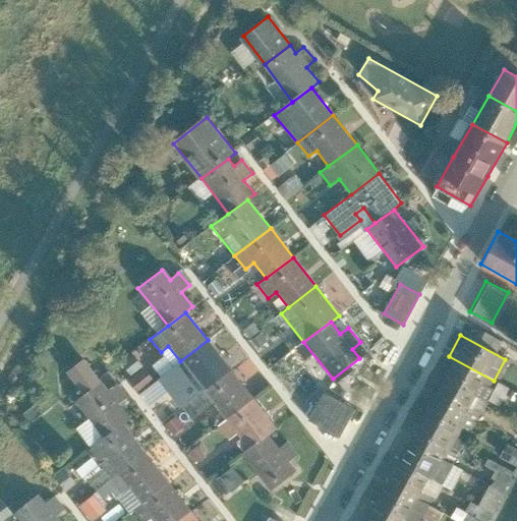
[(205,390),(231,369),(208,340),(180,361),(160,377),(170,391),(192,374),(205,390)]
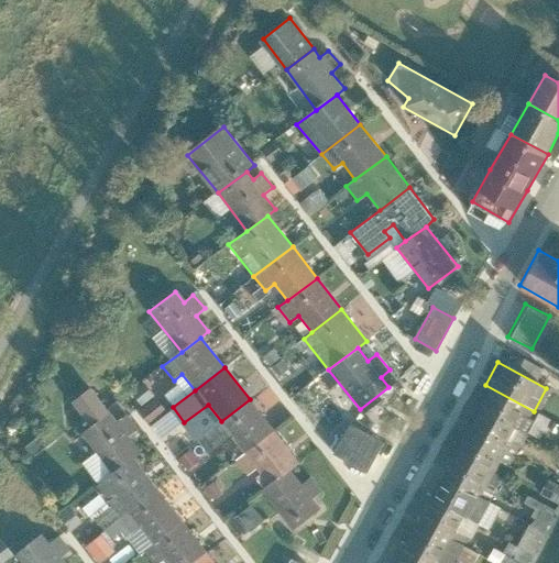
[(152,420),(167,409),(145,379),(130,392),(152,420)]
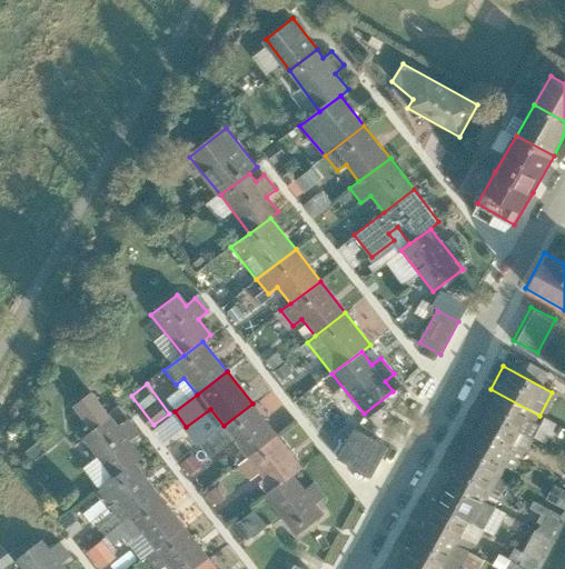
[(527,438),(539,416),(491,389),(478,411),(527,438)]
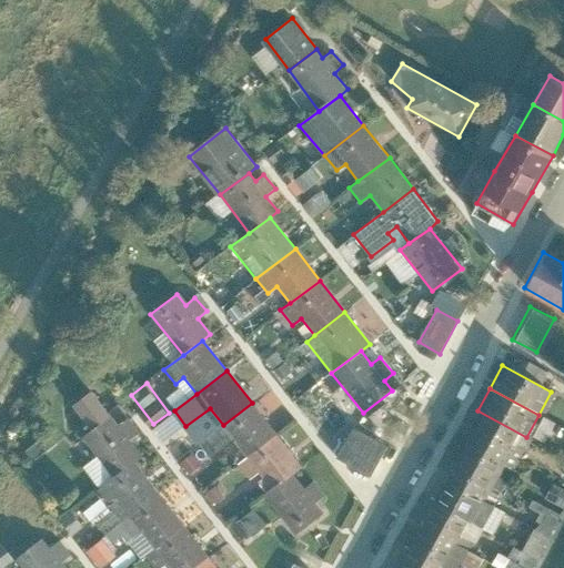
[(233,443),(247,458),(277,435),(252,403),(223,425),(198,444),(211,459),(233,443)]
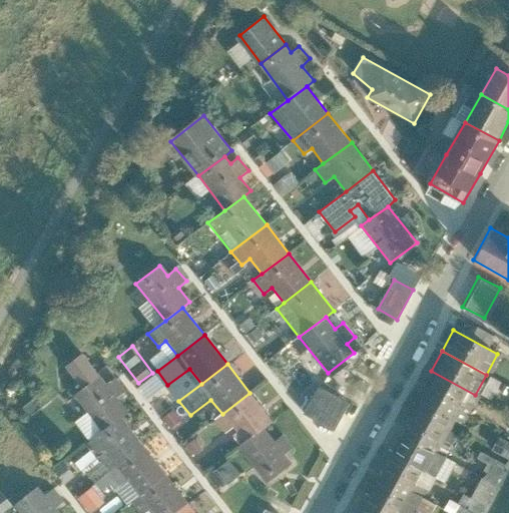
[(463,416),(475,395),(431,371),(420,391),(463,416)]
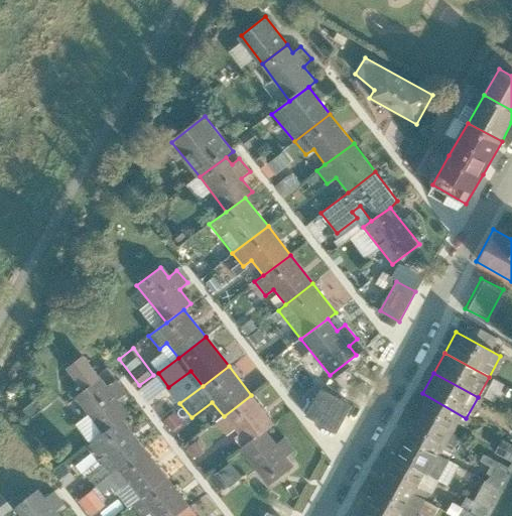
[(99,378),(73,397),(103,434),(122,420),(128,415),(117,400),(125,394),(114,380),(106,387),(99,378)]
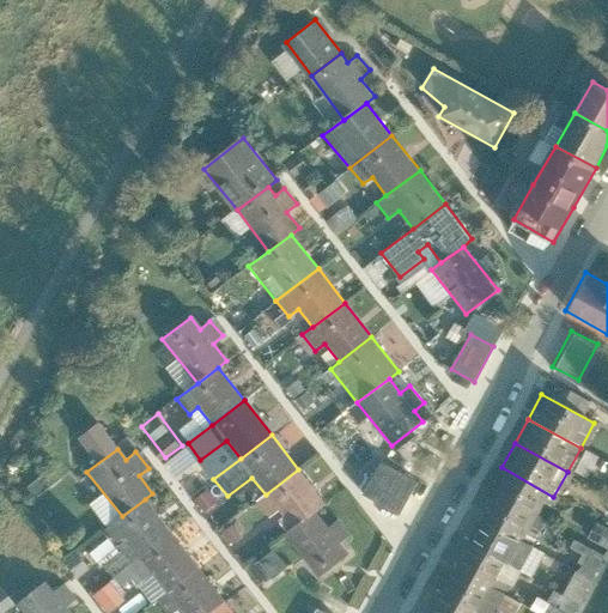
[(417,483),(380,463),(363,495),(399,515),(417,483)]
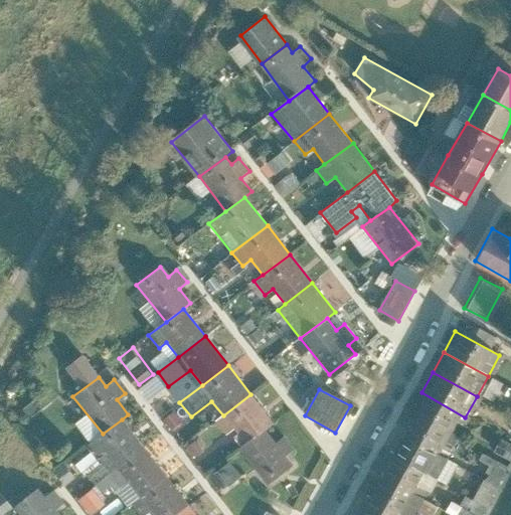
[(454,438),(465,417),(421,392),(409,413),(454,438)]
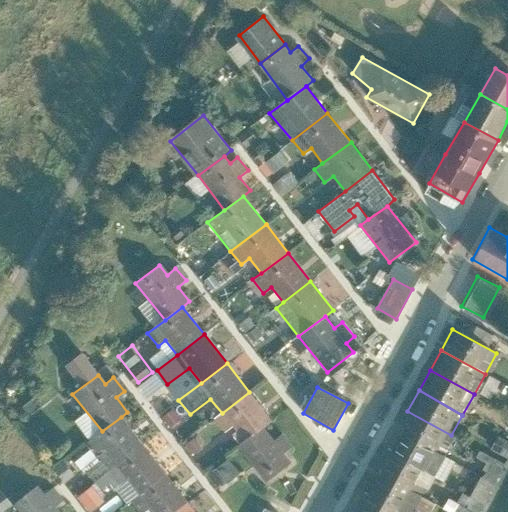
[(271,421),(249,392),(222,413),(212,419),(223,433),(233,427),(244,441),(263,428),(271,421)]
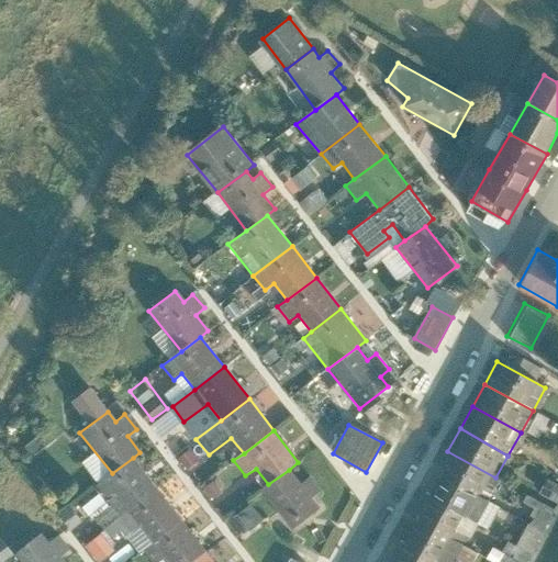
[(483,499),(495,478),(447,451),(435,473),(483,499)]
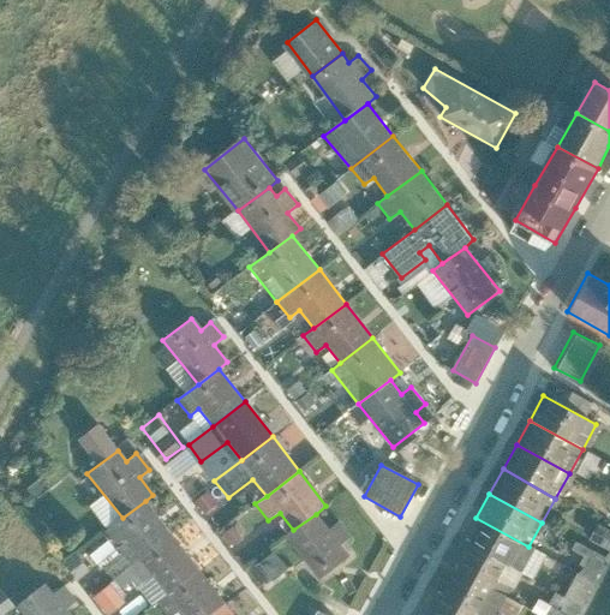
[(172,535),(145,501),(123,518),(101,533),(131,567),(172,535)]
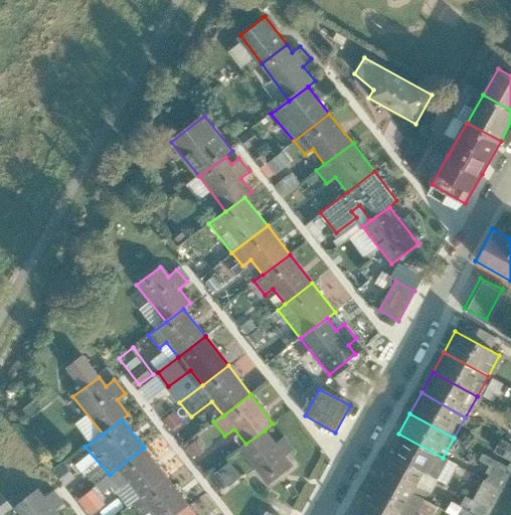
[(265,431),(245,444),(238,450),(267,485),(293,466),(286,457),(294,450),(284,437),(275,444),(265,431)]
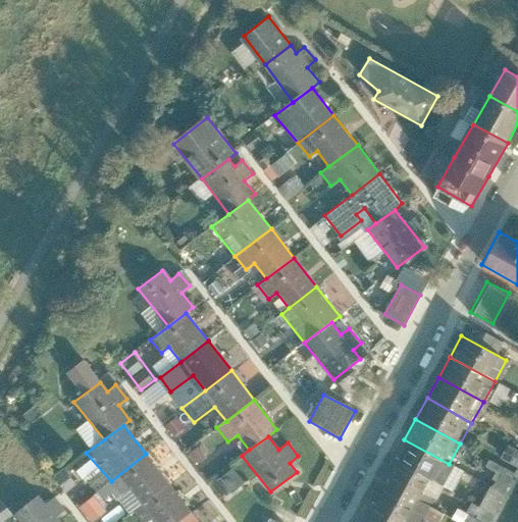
[(437,485),(449,464),(404,439),(393,461),(437,485)]
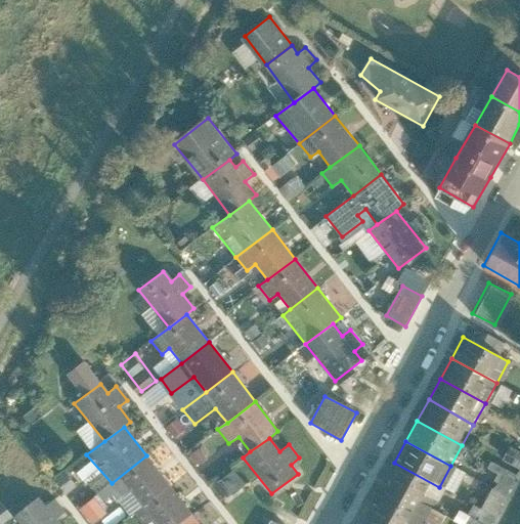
[(146,455),(112,483),(122,496),(130,491),(141,507),(169,486),(146,455)]
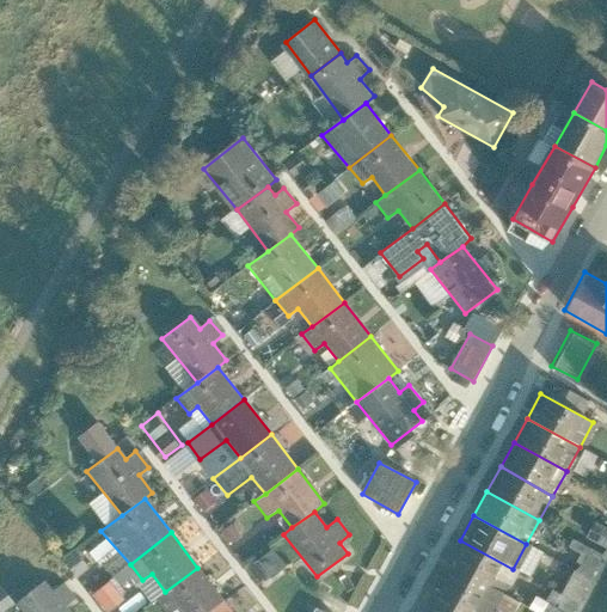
[(498,593),(513,569),(460,540),(446,564),(498,593)]
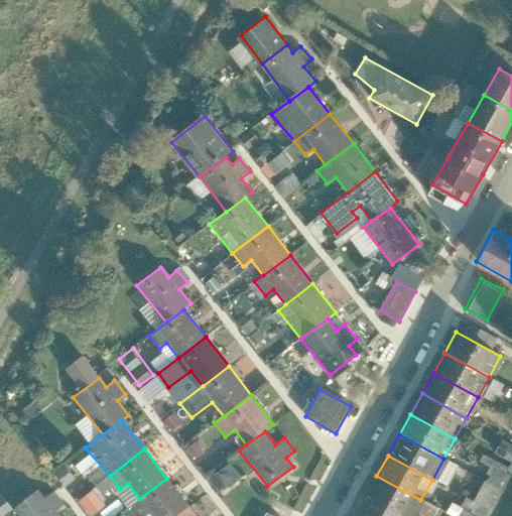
[(457,515),(485,515),(508,465),(493,459),(471,509),(453,501),(448,512),(457,515)]
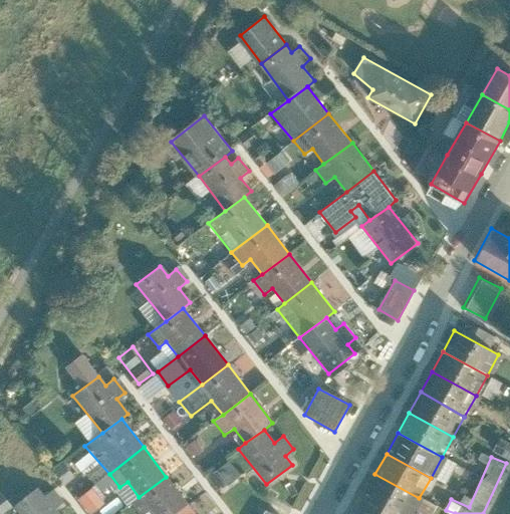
[(223,485),(240,472),(229,458),(212,472),(223,485)]
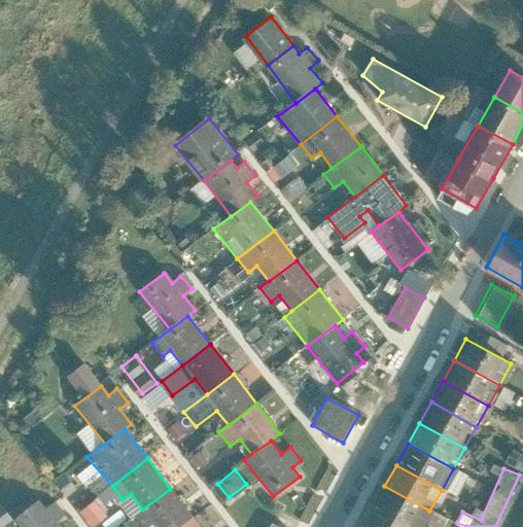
[(409,526),(420,526),(429,511),(384,486),(373,507),(409,526)]
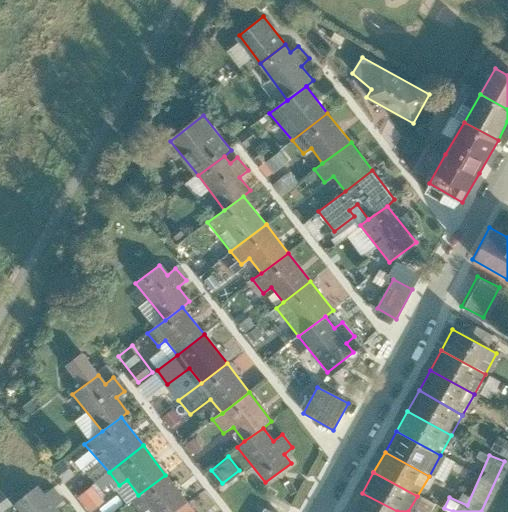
[(175,511),(188,503),(165,475),(138,495),(129,501),(137,511),(144,511),(147,510),(148,511),(175,511)]
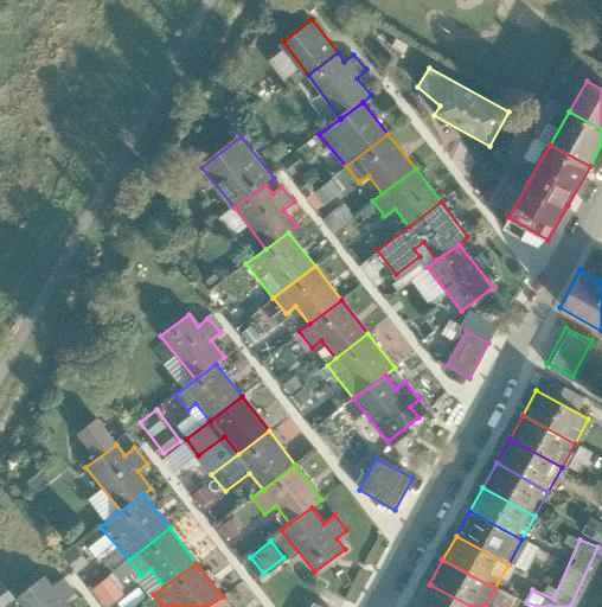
[(106,604),(123,592),(110,573),(93,585),(106,604)]
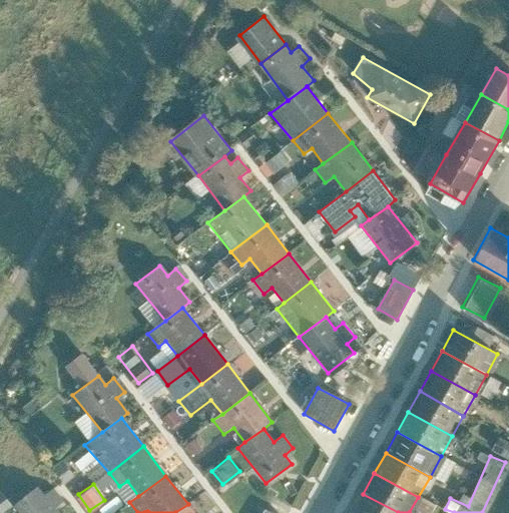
[(35,486),(9,506),(14,512),(56,512),(53,509),(62,502),(51,489),(43,495),(35,486)]
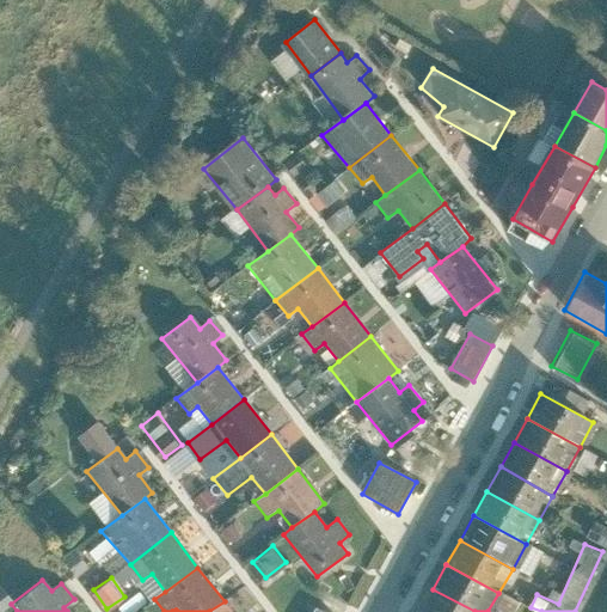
[(0,607),(12,603),(4,586),(0,587),(0,607)]
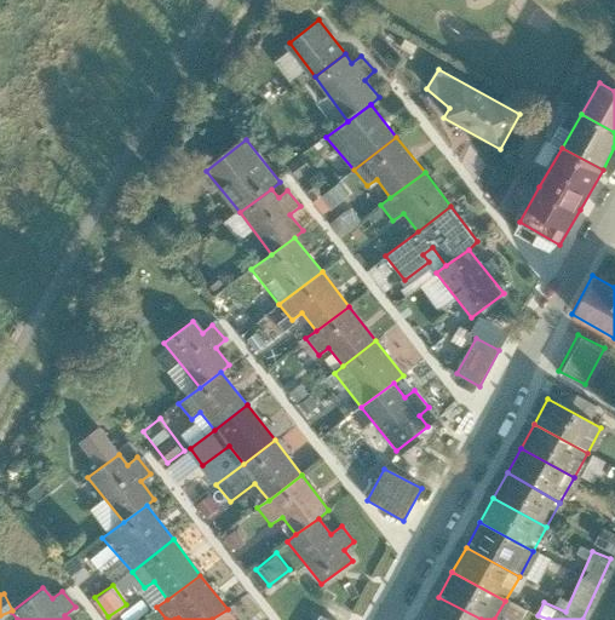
[(481,619),(438,597),(425,619),(481,619)]
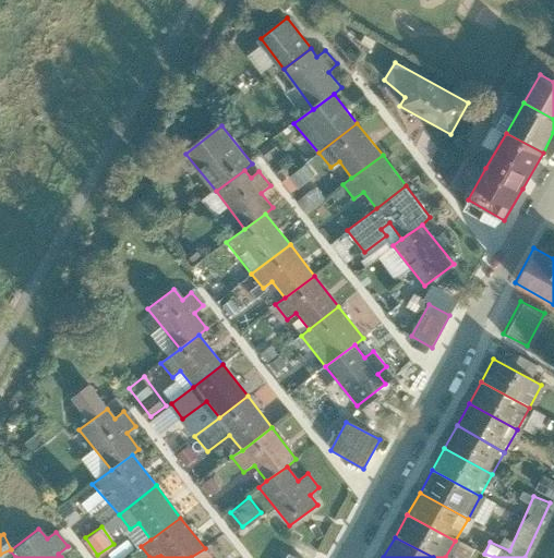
[(212,557),(205,548),(191,557),(212,557)]
